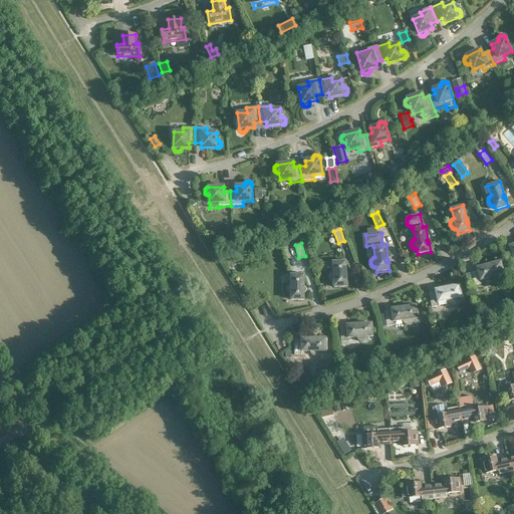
[(510,249),(504,250),(509,258),(512,256),(513,261),(513,244),(509,246),(510,249)]
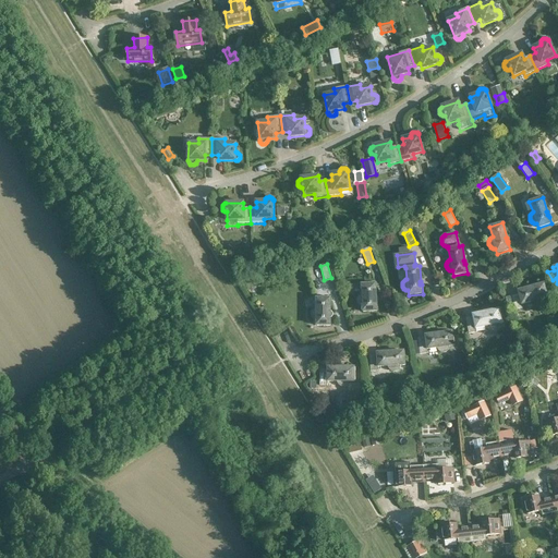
[(377,312),(377,304),(377,302),(375,302),(375,299),(376,299),(375,283),(361,284),(362,295),(361,295),(360,296),(359,298),(358,299),(358,300),(358,301),(358,302),(358,303),(358,304),(359,305),(360,306),(361,306),(362,306),(363,306),(363,313),(377,312)]
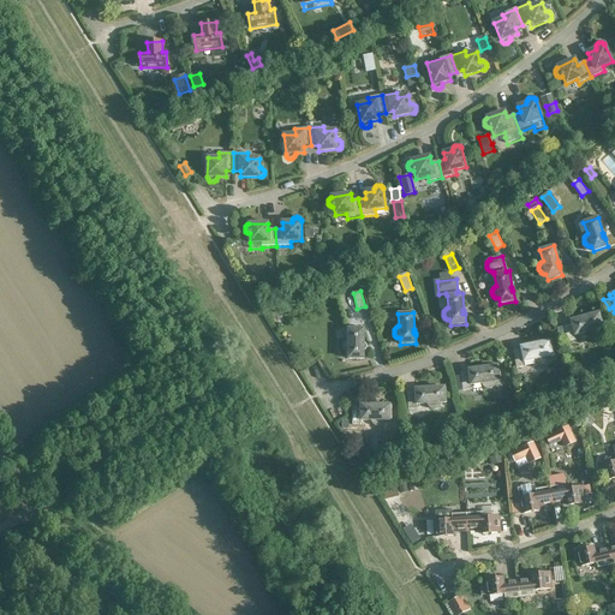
[(601,312),(592,315),(590,316),(591,317),(587,318),(586,316),(571,321),(572,324),(563,326),(568,341),(575,339),(575,335),(586,333),(587,334),(587,335),(589,335),(590,336),(591,336),(592,336),(595,336),(596,336),(596,335),(597,334),(598,334),(598,333),(598,332),(598,330),(598,329),(604,328),(601,312)]
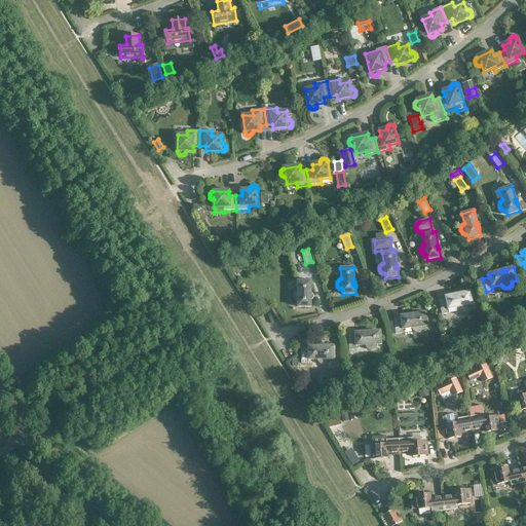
[(311,307),(311,300),(311,298),(310,298),(310,295),(311,295),(311,280),(298,280),(298,291),(297,291),(296,292),(295,293),(294,294),(294,295),(293,296),(294,297),(294,298),(294,299),(295,300),(295,301),(296,301),(297,302),(298,302),(298,307),(311,307)]
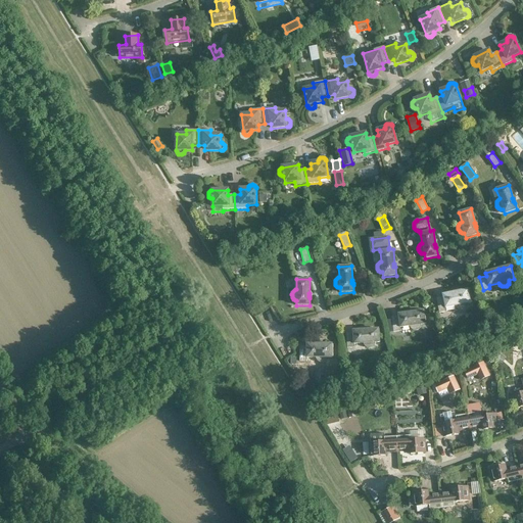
[(468,290),(462,291),(460,292),(460,293),(457,294),(456,292),(442,295),(442,297),(436,299),(439,312),(446,311),(445,308),(455,306),(456,307),(457,308),(458,310),(459,310),(460,310),(461,310),(462,310),(463,310),(464,308),(465,308),(465,307),(465,306),(466,305),(466,304),(471,303),(468,290)]
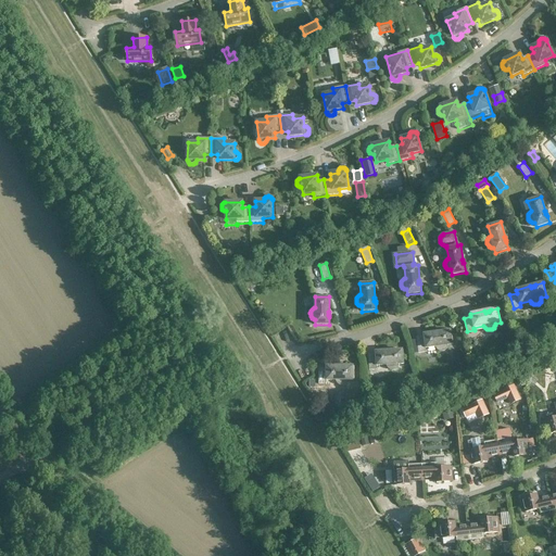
[(451,331),(443,331),(442,332),(442,333),(439,335),(438,332),(424,335),(424,338),(416,338),(417,339),(418,352),(426,351),(426,349),(436,348),(437,348),(437,349),(438,350),(439,351),(440,351),(441,351),(442,352),(443,351),(444,351),(445,350),(446,350),(446,349),(447,348),(447,346),(447,345),(453,344),(451,331)]
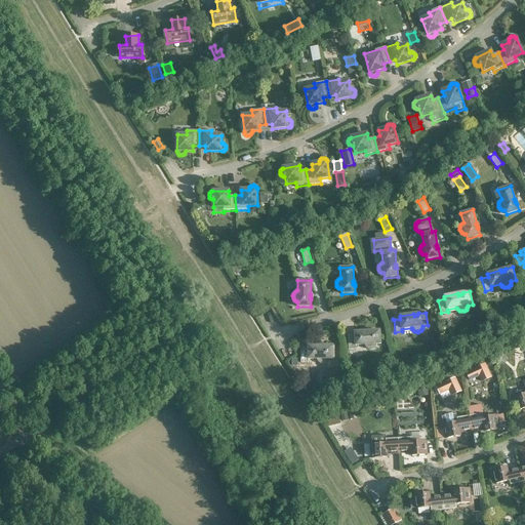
[(380,330),(373,331),(371,331),(371,332),(368,333),(368,331),(354,332),(354,335),(348,335),(349,349),(356,349),(356,346),(365,345),(365,346),(366,347),(366,348),(367,349),(368,349),(369,350),(370,350),(371,350),(372,350),(373,349),(374,349),(374,348),(375,347),(375,346),(376,346),(376,345),(381,344),(380,330)]
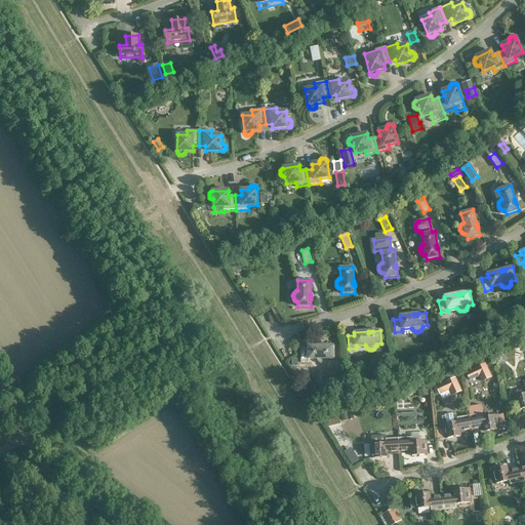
[(326,363),(327,362),(328,362),(328,361),(328,360),(329,359),(334,359),(334,346),(325,346),(325,348),(322,348),(322,346),(308,346),(308,349),(300,349),(300,362),(308,362),(308,359),(318,359),(318,360),(318,361),(319,362),(320,363),(321,364),(322,364),(323,364),(324,364),(325,364),(326,363)]
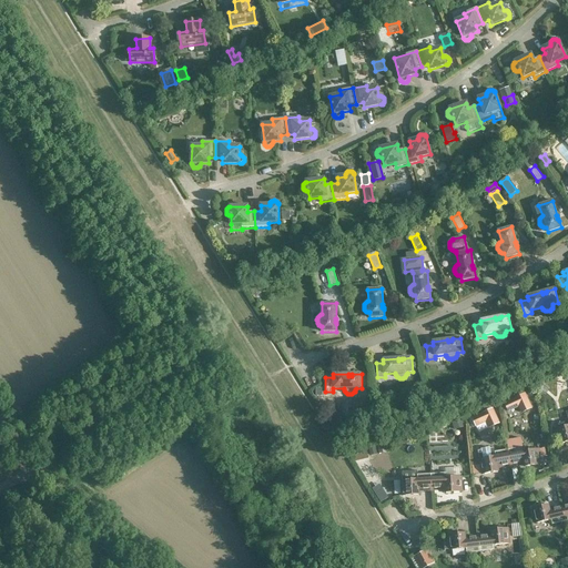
[(525,393),(504,403),(507,413),(518,407),(520,415),(533,409),(525,393)]
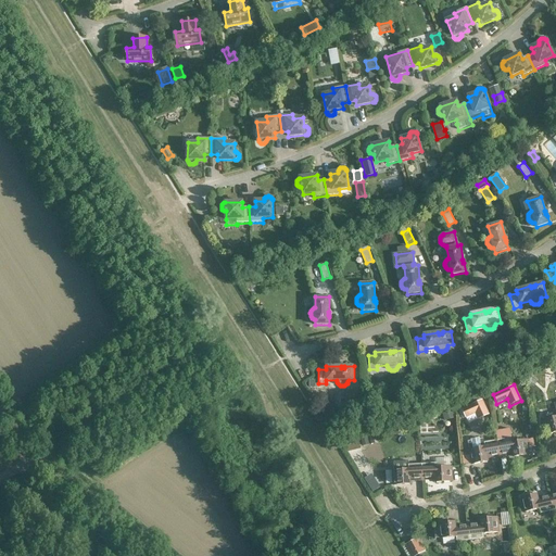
[(482,400),(460,409),(465,418),(475,414),(478,420),(489,415),(482,400)]
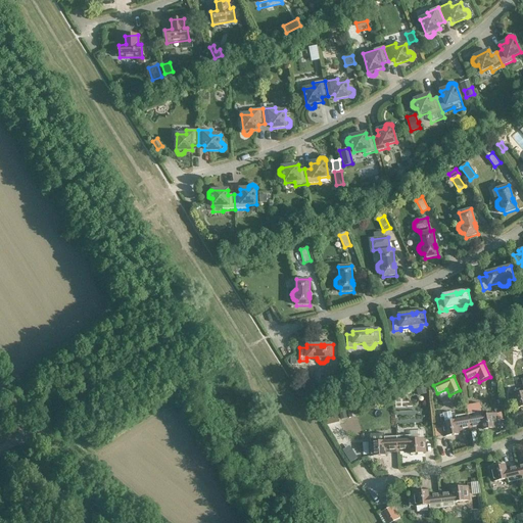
[(522,386),(522,392),(511,396),(515,410),(522,407),(522,379),(521,380),(522,386)]
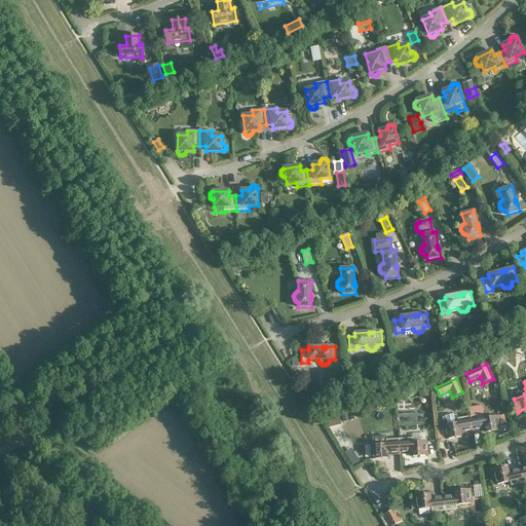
[(427,388),(416,391),(419,399),(430,396),(427,388)]
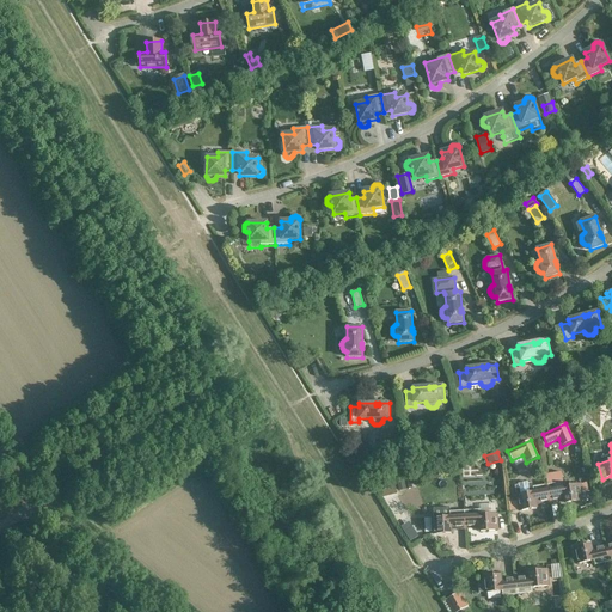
[(561,471),(545,475),(546,484),(550,502),(565,500),(565,503),(582,501),(581,494),(587,493),(586,484),(564,488),(561,471)]
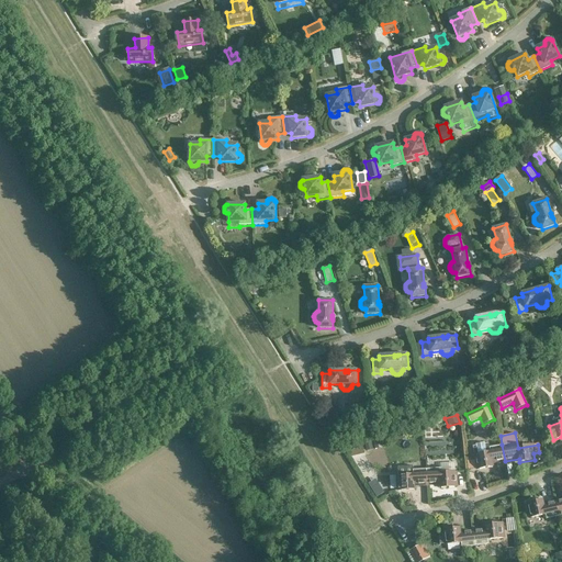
[(380,440),(372,442),(374,450),(382,448),(380,440)]
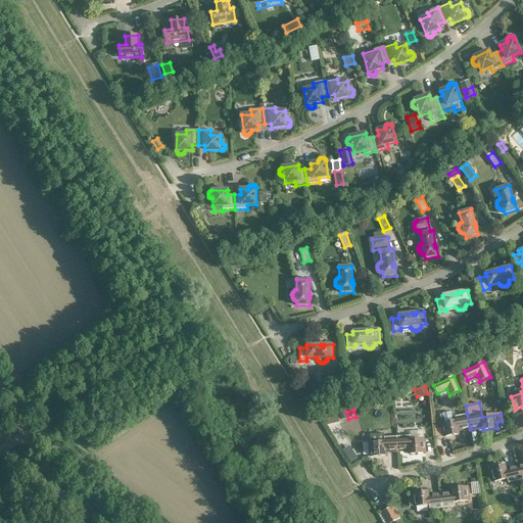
[(344,411),(338,413),(340,420),(346,419),(344,411)]
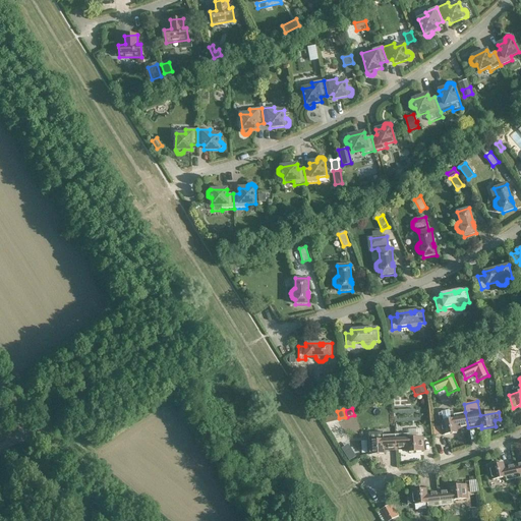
[(442,414),(439,414),(443,436),(457,432),(456,429),(468,427),(465,412),(453,415),(453,412),(450,412),(450,410),(441,412),(442,414)]
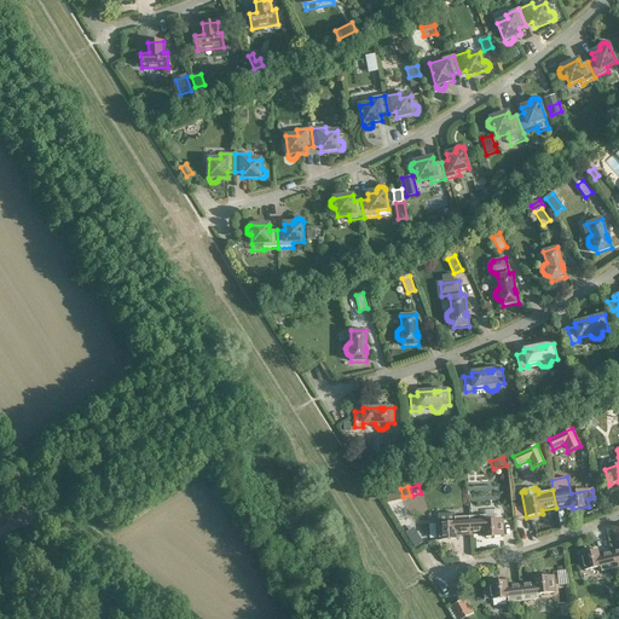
[(398,491),(385,493),(387,503),(400,501),(398,491)]
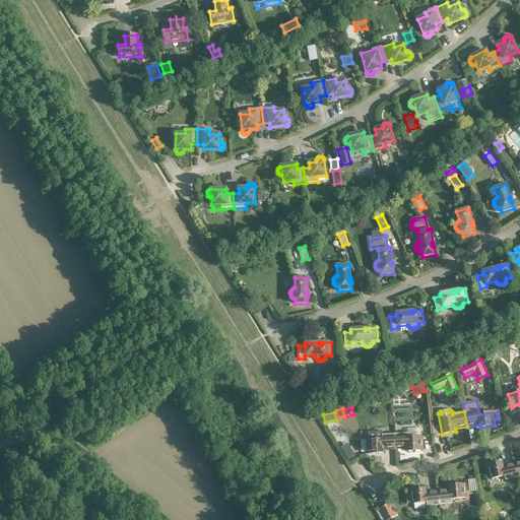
[(368,433),(368,441),(369,454),(383,453),(383,450),(396,449),(395,434),(381,435),(381,432),(368,433)]
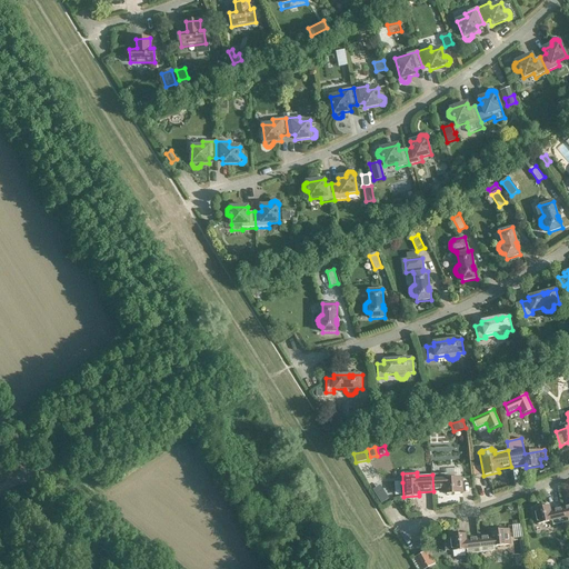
[(446,473),(432,475),(433,491),(447,490),(447,495),(462,493),(461,478),(447,479),(446,473)]
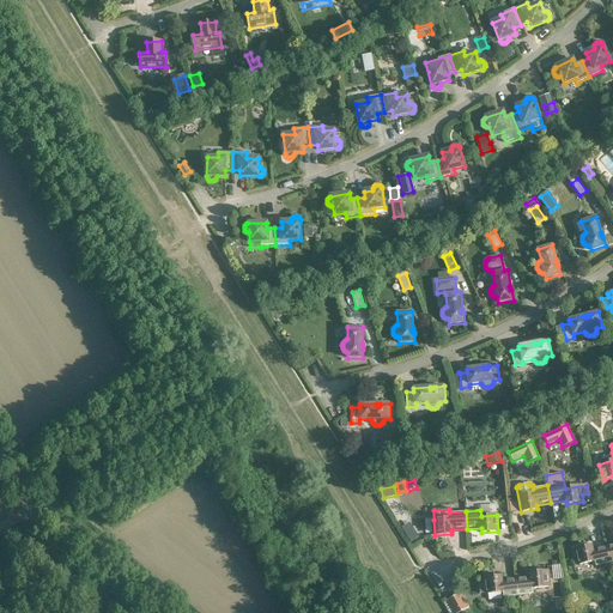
[(419,538),(412,528),(405,534),(411,544),(419,538)]
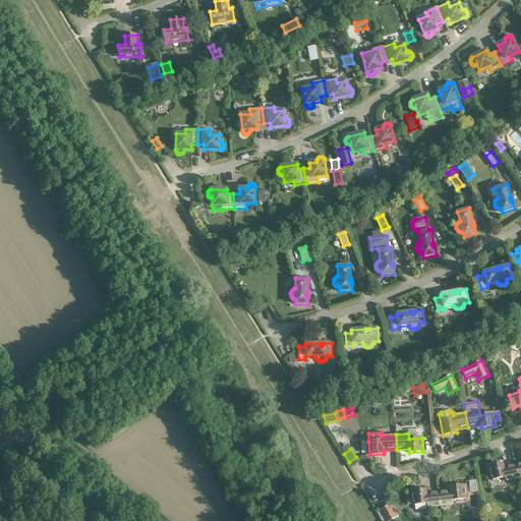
[(503,464),(488,467),(491,480),(505,477),(506,482),(519,479),(516,464),(504,467),(503,464)]
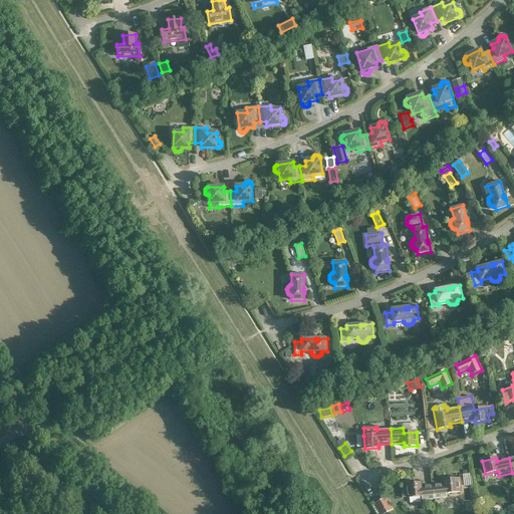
[(446,484),(433,485),(434,500),(448,498),(447,494),(461,492),(460,479),(445,480),(446,484)]
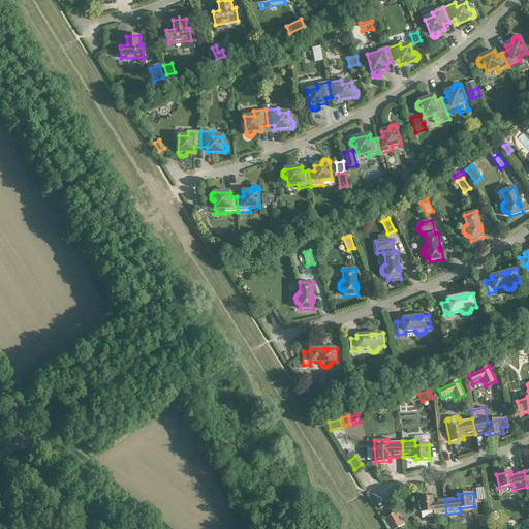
[(417,501),(414,501),(415,512),(419,511),(419,512),(433,511),(434,516),(446,515),(445,499),(433,500),(433,497),(417,499),(417,501)]
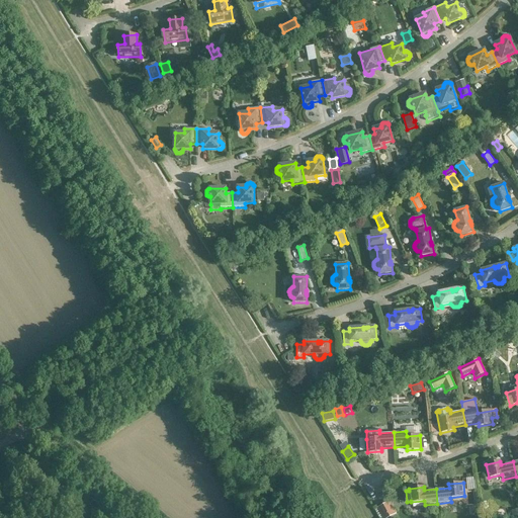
[(390,503),(379,508),(385,517),(389,517),(392,516),(389,510),(393,508),(390,503)]
